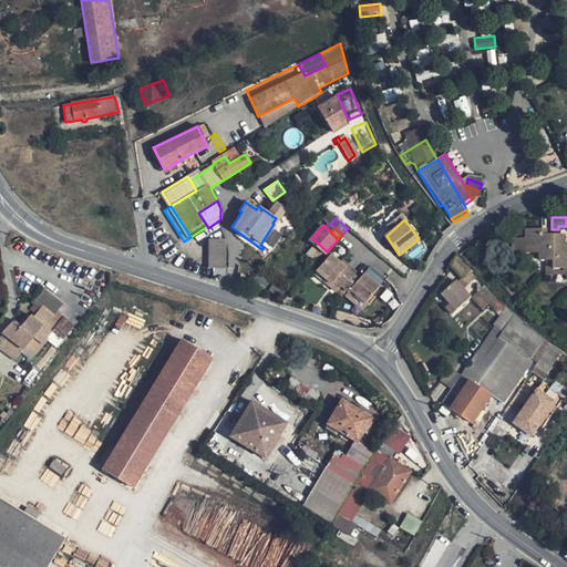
[(516,238),(516,253),(525,253),(525,246),(539,246),(539,253),(539,260),(547,260),(547,265),(555,264),(555,246),(566,246),(566,245),(566,243),(566,239),(557,239),(557,241),(555,241),(555,234),(543,234),(543,229),(526,229),(525,238),(516,238)]
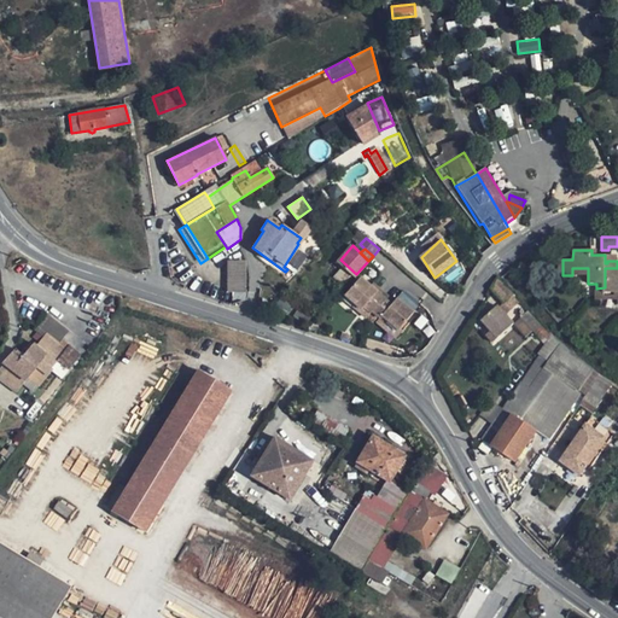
[(246,260),(227,260),(227,291),(246,291),(246,260)]
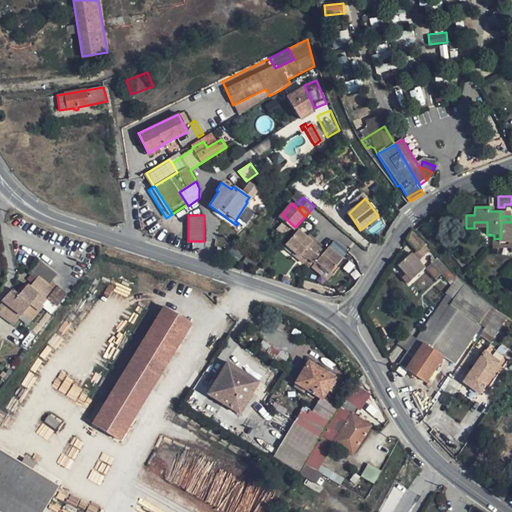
[(441,215),(433,222),(440,230),(448,223),(441,215)]
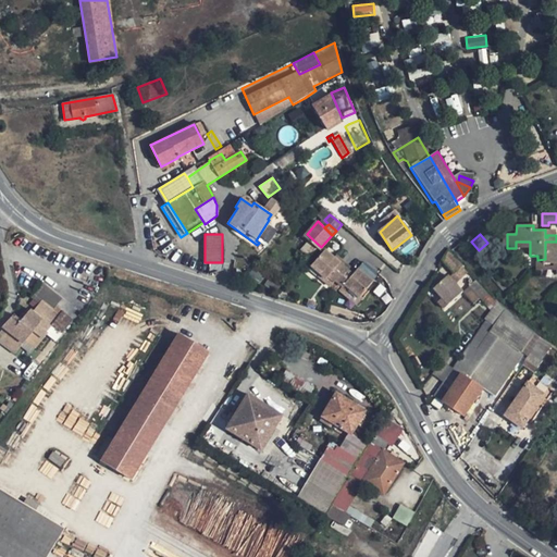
[(556,240),(556,242),(545,242),(545,259),(537,260),(537,270),(542,270),(542,267),(542,264),(556,263),(556,240)]
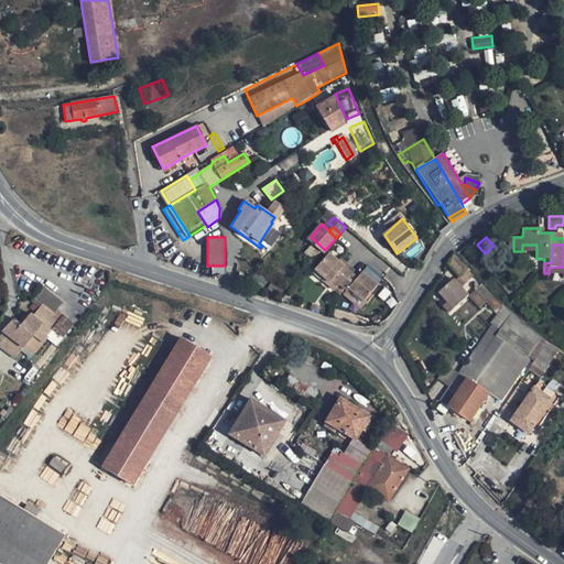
[(339,258),(329,250),(316,266),(325,273),(323,275),(335,286),(342,280),(356,291),(358,289),(367,295),(380,282),(367,270),(362,275),(340,257),(339,258)]
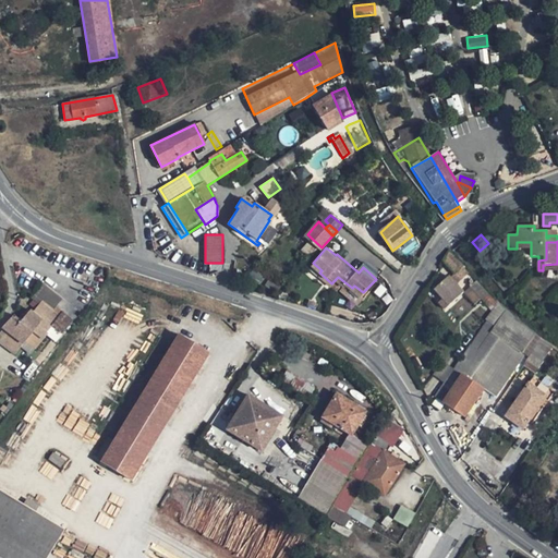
[(470,273),(449,251),(443,261),(456,275),(461,280),(470,273)]
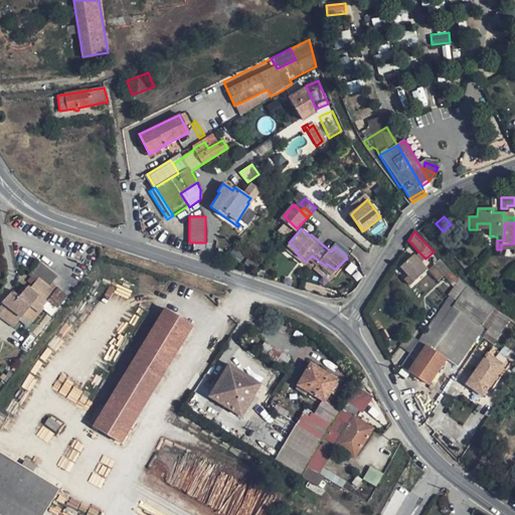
[(421,263),(425,259),(420,253),(416,256),(421,263)]
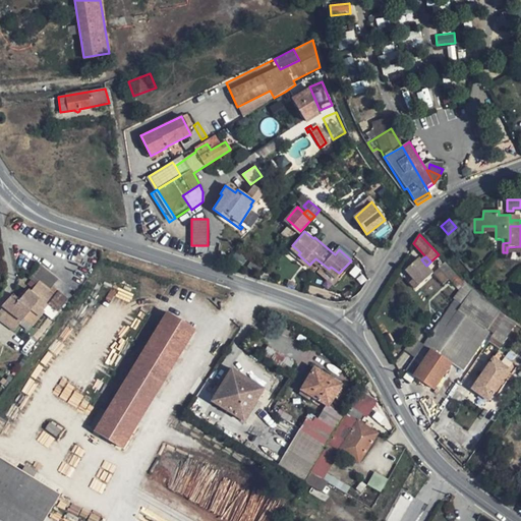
[(433,273),(426,266),(421,259),(420,257),(406,270),(413,279),(410,282),(416,288),(433,273)]
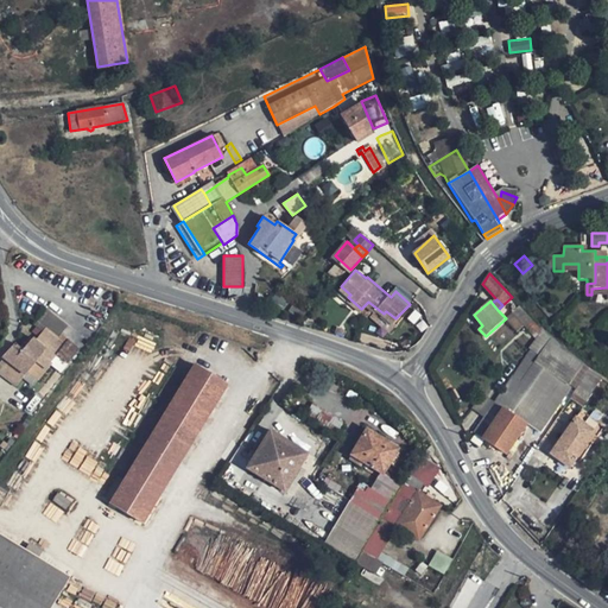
[(524,327),(532,321),(531,320),(519,306),(515,310),(514,311),(512,314),(524,327)]
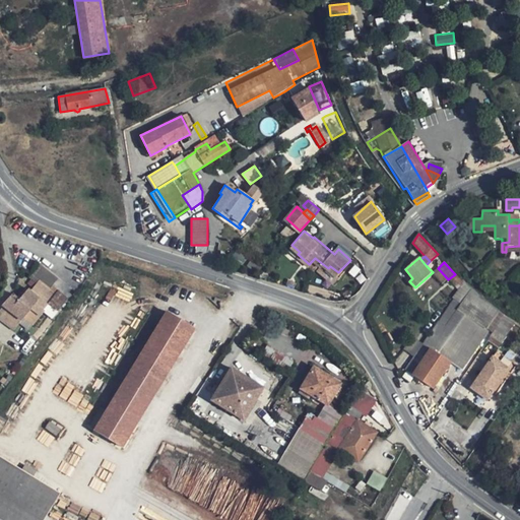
[(443,283),(448,279),(438,268),(433,272),(443,283)]
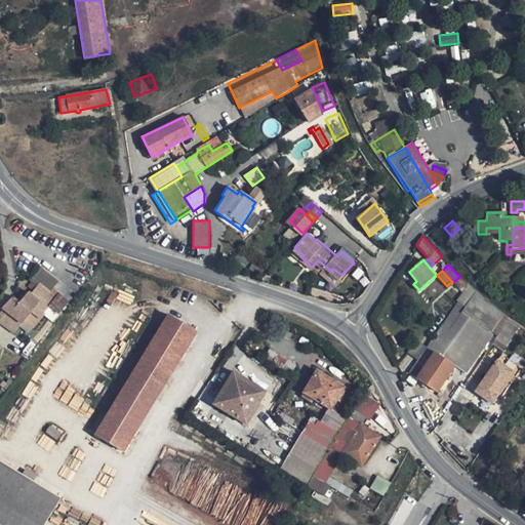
[(462,293),(468,286),(459,277),(452,282),(453,283),(462,293)]
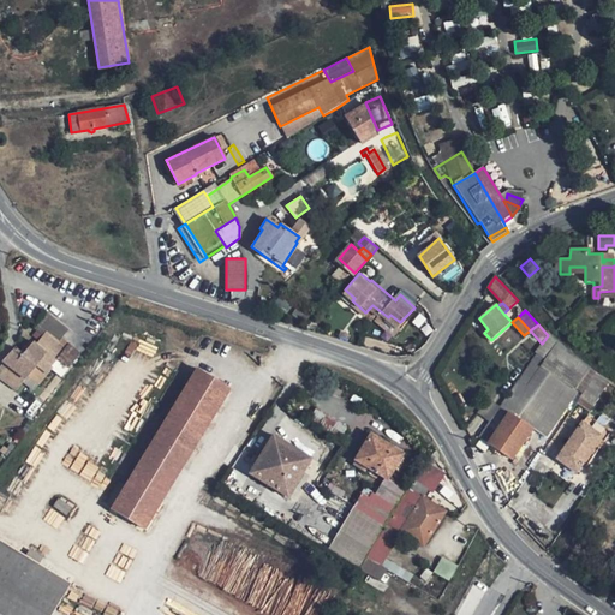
[(65,348),(59,344),(46,333),(36,345),(34,342),(23,354),(16,348),(4,362),(5,362),(0,366),(0,368),(16,381),(21,375),(25,380),(29,375),(40,384),(53,368),(61,375),(79,352),(70,344),(65,348)]
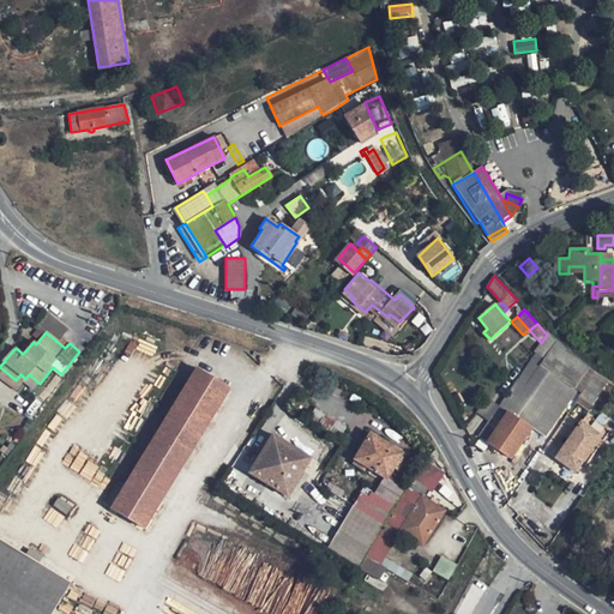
[(558,341),(548,332),(547,335),(541,343),(536,351),(546,359),(527,386),(518,381),(487,427),(486,426),(479,435),(512,458),(534,428),(545,437),(560,415),(578,387),(575,386),(588,366),(558,341)]
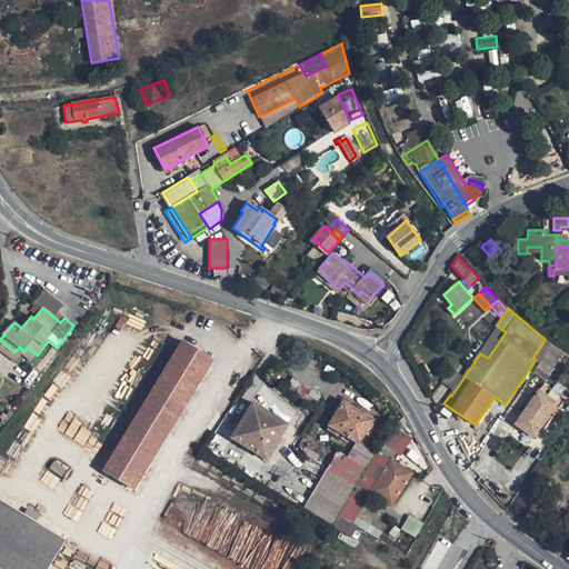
[(58,312),(55,318),(60,322),(65,318),(58,312)]
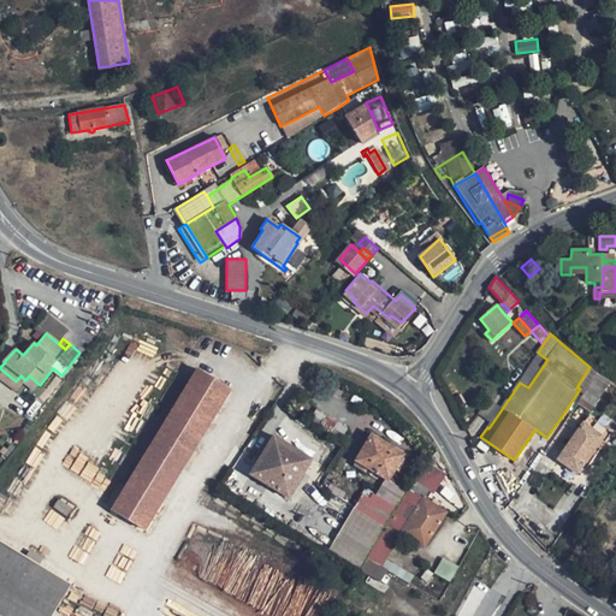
[(189,457),(230,390),(197,369),(158,434),(112,509),(146,529),(189,457)]
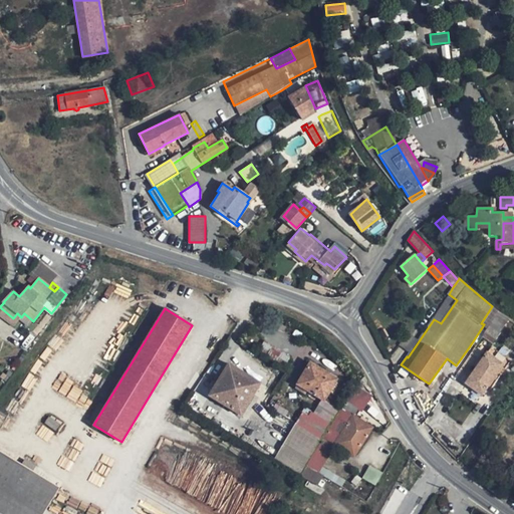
[(513,336),(513,322),(499,312),(488,327),(473,350),(462,366),(461,368),(472,376),(487,388),(495,377),(498,379),(511,361),(491,347),(500,334),(510,340),(511,340),(513,336)]
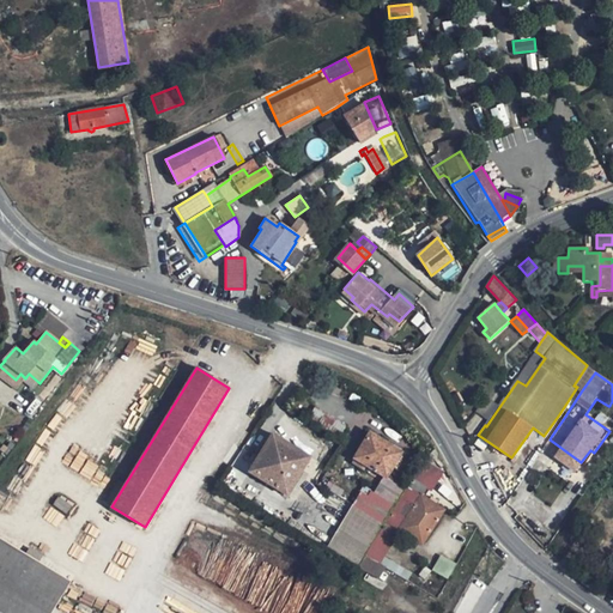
[(564,418),(582,390),(577,387),(559,414),(564,418)]
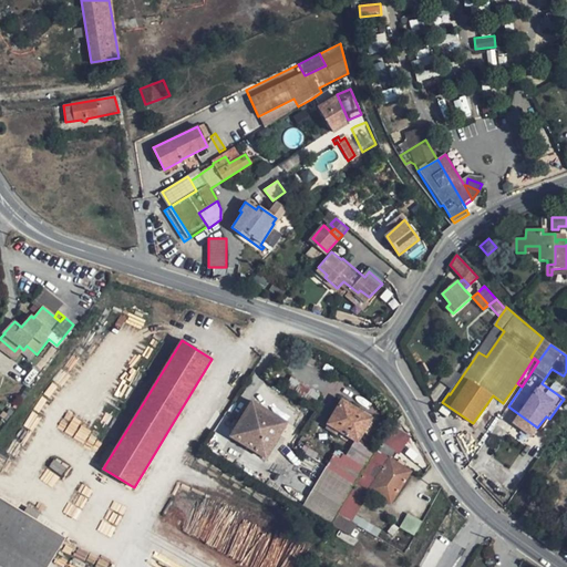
[(285,389),(313,405),(319,395),(291,379),(285,389)]
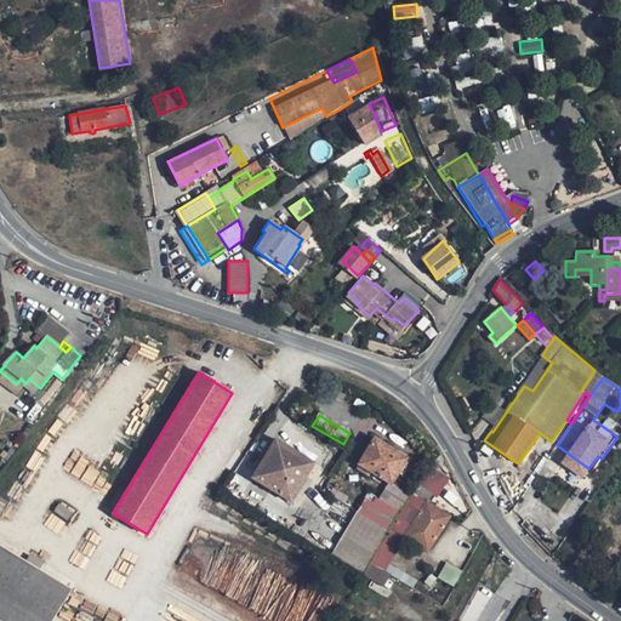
[(392,483),(408,457),(375,438),(359,465),(389,483),(380,500),(376,497),(374,501),(377,503),(391,512),(403,490),(392,483)]
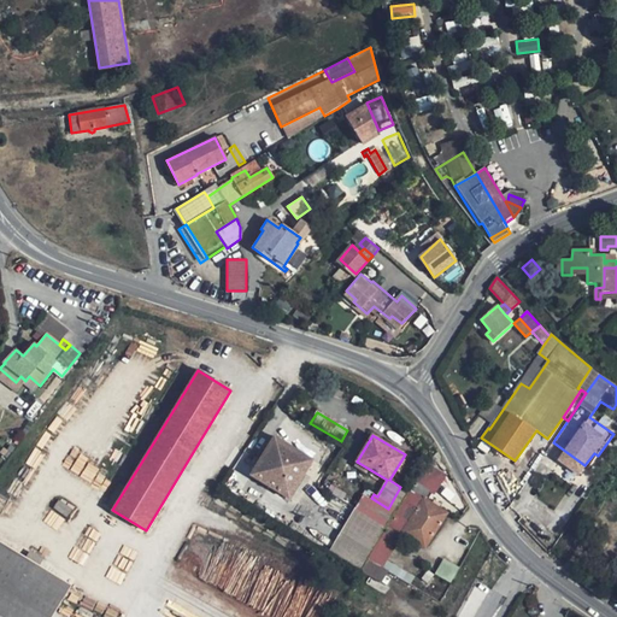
[(253,476),(291,499),(315,462),(276,438),(253,476)]
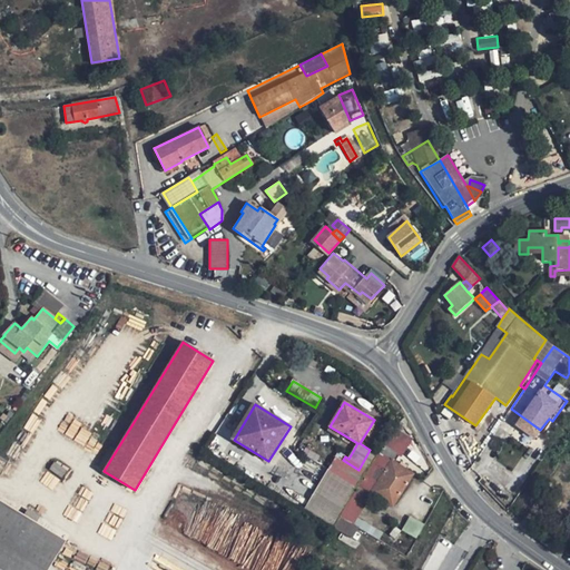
[(511,409),(504,418),(518,426),(523,418),(511,409)]
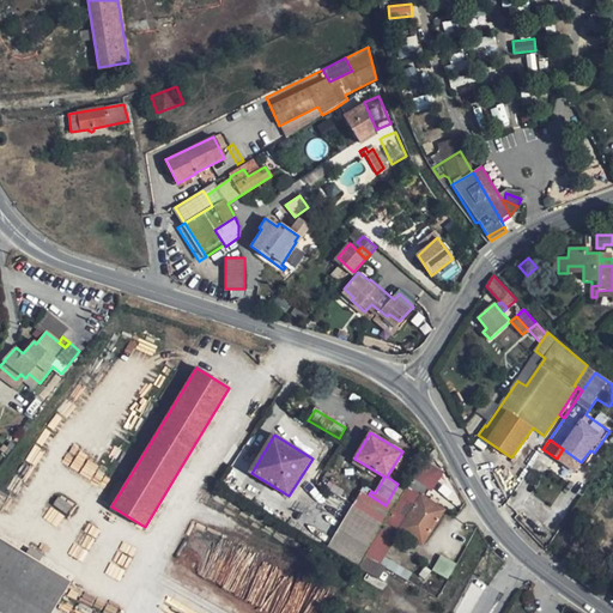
[(439,455),(434,448),(428,453),(423,461),(430,466),(439,455)]
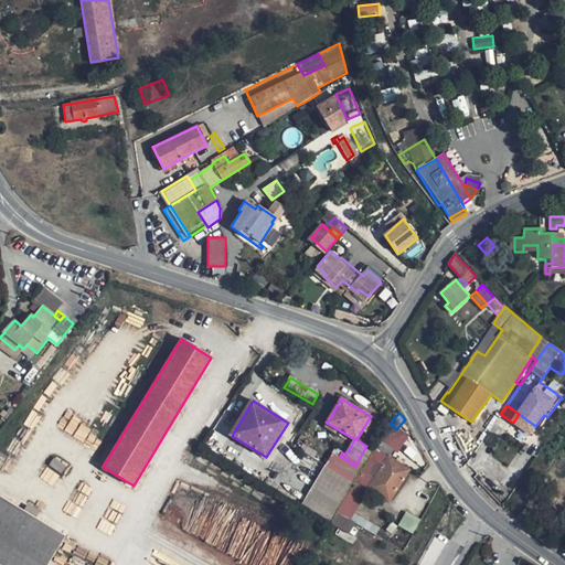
[(530,434),(535,426),(519,414),(513,423),(493,450),(511,464),(518,455),(520,456),(533,437),(530,434)]
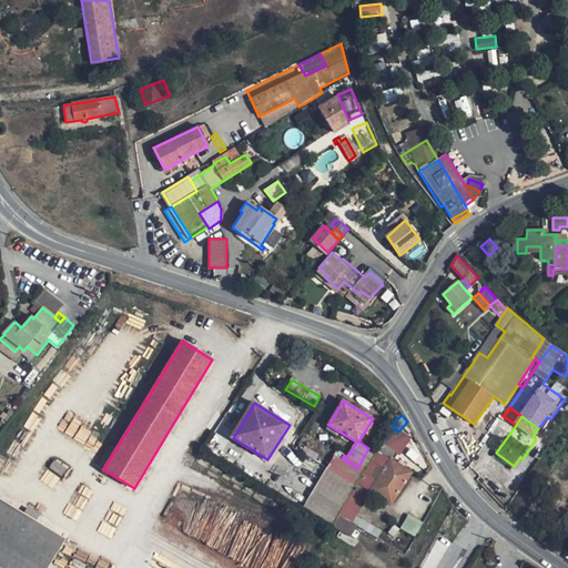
[(543,444),(536,439),(523,458),(529,463),(543,444)]
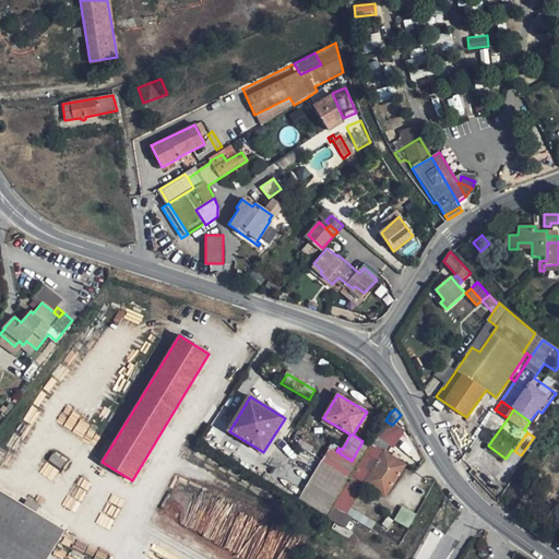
[(353,475),(385,497),(405,465),(371,444),(353,475)]
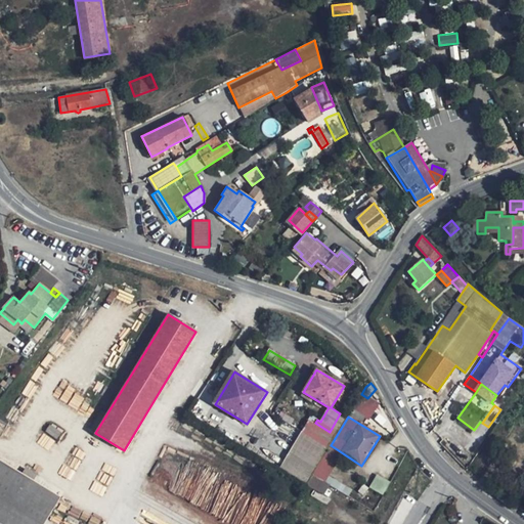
[(60,432),(50,425),(46,432),(57,438),(60,432)]
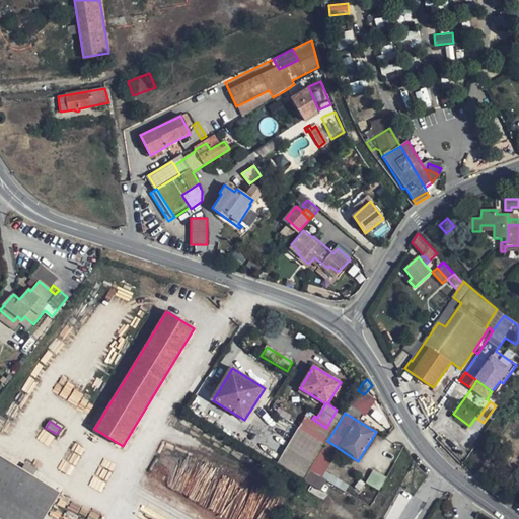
[(42,518),(59,491),(0,456),(0,516),(4,518),(42,518)]
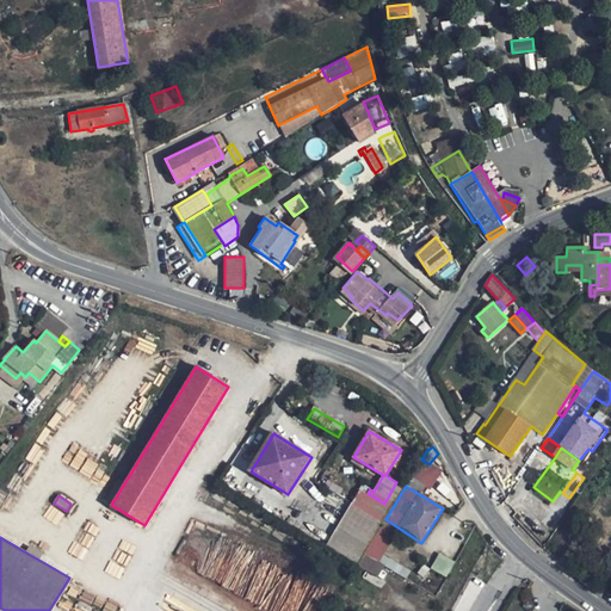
[(555,559),(559,554),(549,547),(545,551),(555,559)]
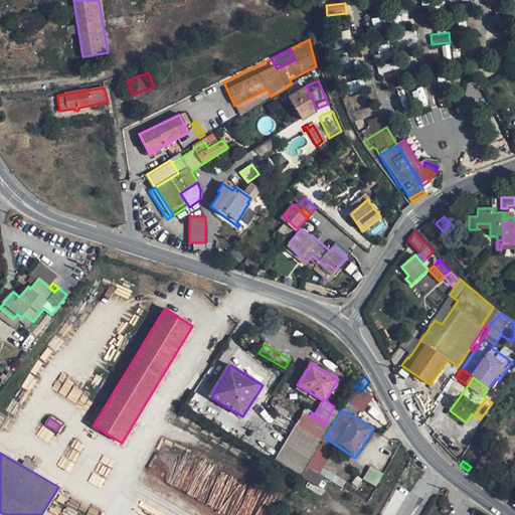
[(369,466),(363,479),(376,486),(383,473),(369,466)]
